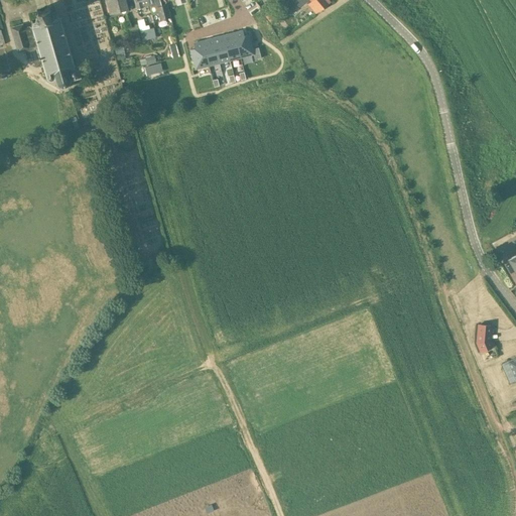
[(110,14),(128,9),(125,0),(108,0),(109,0),(106,1),(110,14)]
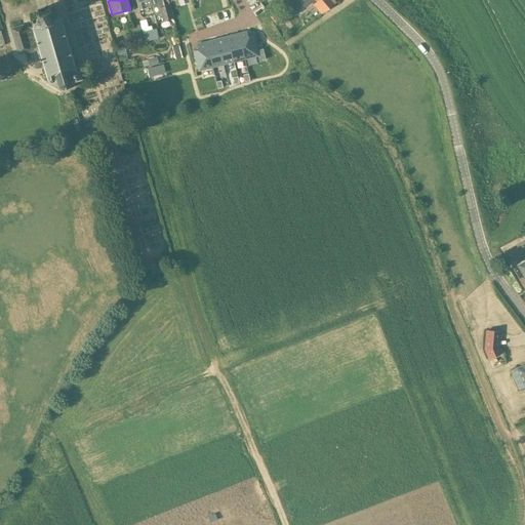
[(146,8),(152,6),(150,0),(137,0),(140,9),(146,8)]
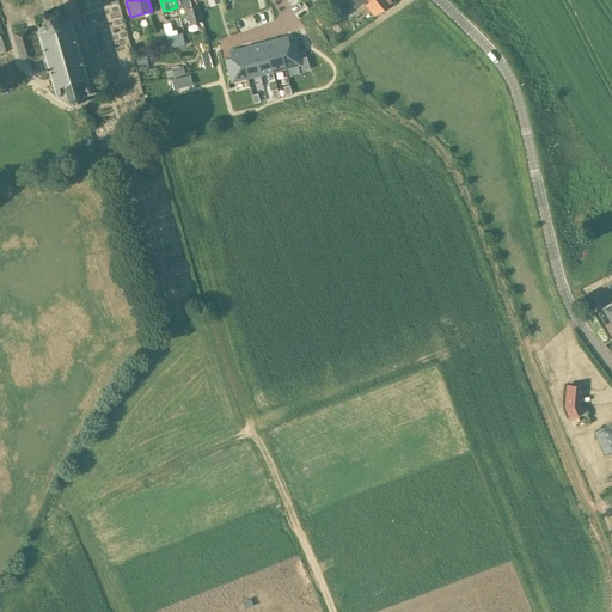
[(175,0),(177,7),(177,8),(179,18),(187,17),(189,24),(203,20),(199,5),(191,7),(189,0),(175,0)]
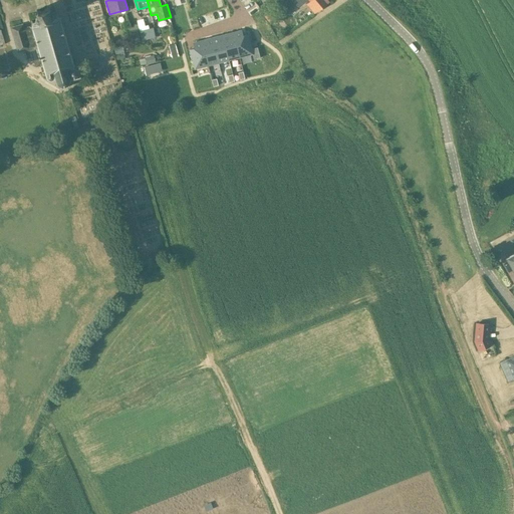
[(219,7),(216,0),(196,0),(200,12),(219,7)]
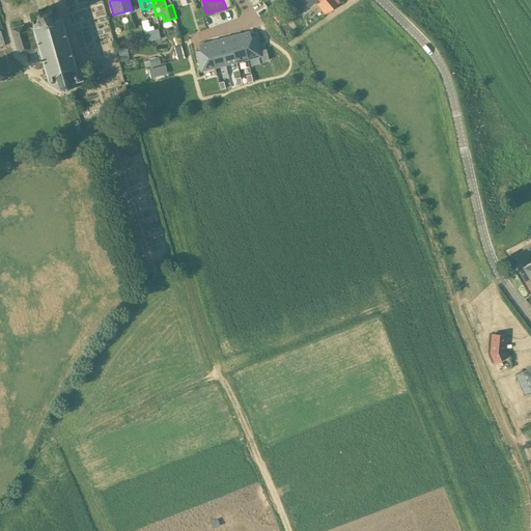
[(301,0),(308,7),(310,7),(317,1),(326,11),(336,4),(332,0),(301,0)]
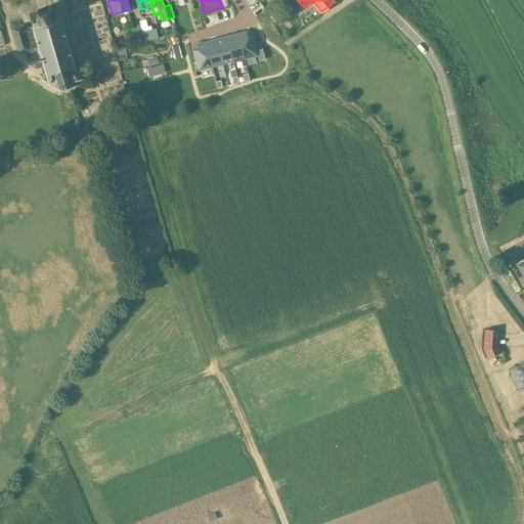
[(51,16),(49,8),(37,12),(39,20),(33,23),(32,27),(32,28),(24,30),(23,26),(11,29),(18,53),(27,51),(31,63),(34,61),(36,69),(43,67),(43,68),(41,69),(42,74),(45,74),(47,81),(50,83),(55,81),(57,87),(62,90),(69,88),(72,82),(72,81),(82,79),(80,71),(82,69),(81,66),(78,64),(76,66),(61,18),(58,14),(51,16)]
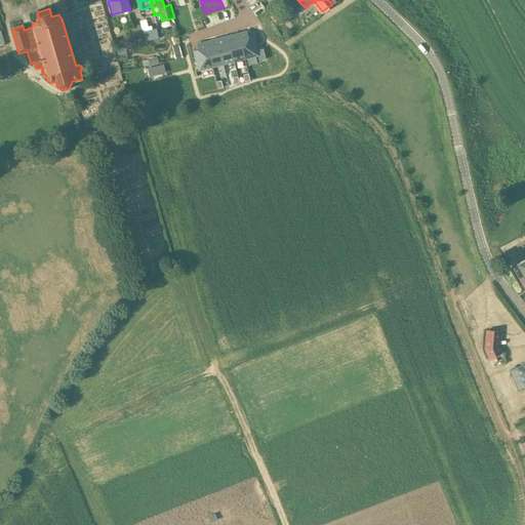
[(272,15),(280,26),(286,21),(279,10),(272,15)]
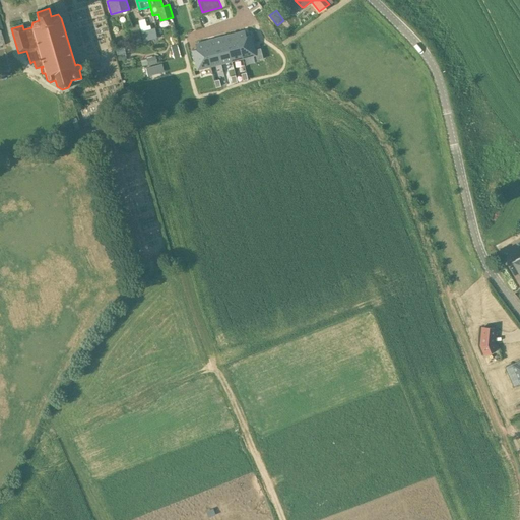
[(138,26),(128,28),(132,44),(142,41),(138,26)]
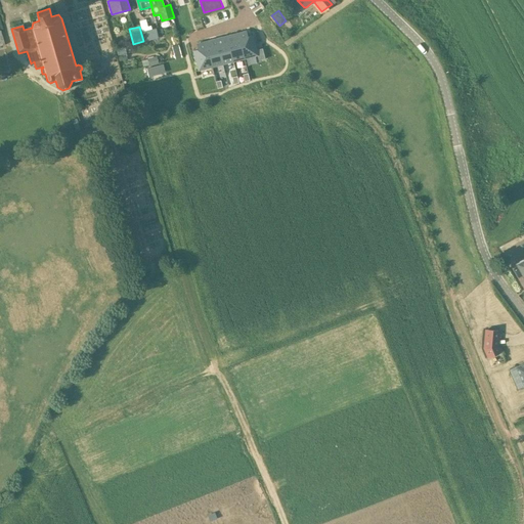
[(157,29),(142,33),(145,42),(159,38),(157,29)]
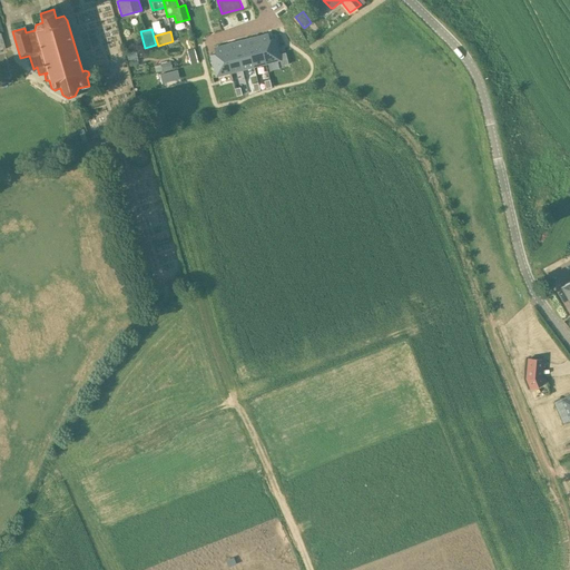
[(269,40),(268,35),(258,37),(265,64),(281,60),(278,55),(275,38),(269,40)]
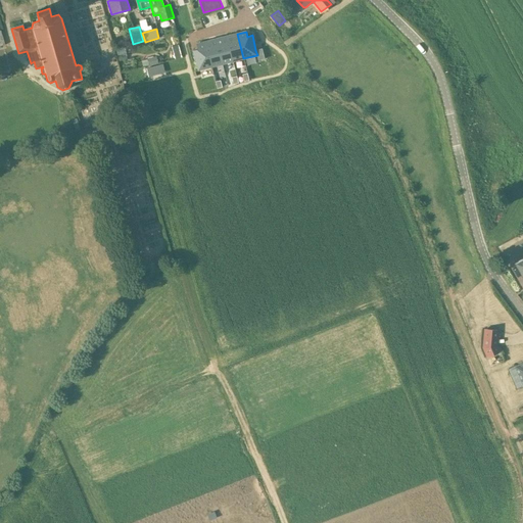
[(243,58),(237,34),(227,37),(233,61),(243,58)]
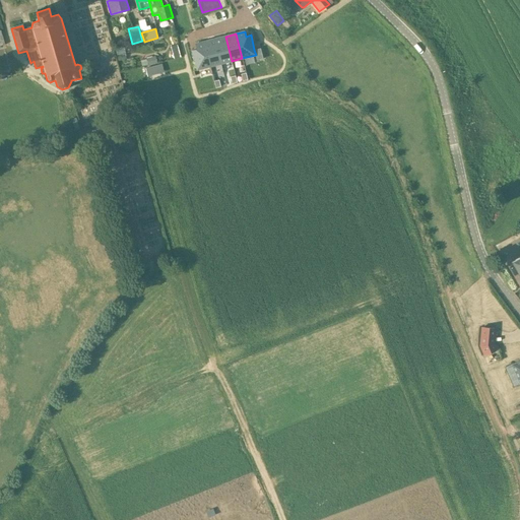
[(221,64),(232,61),(225,37),(214,40),(221,64)]
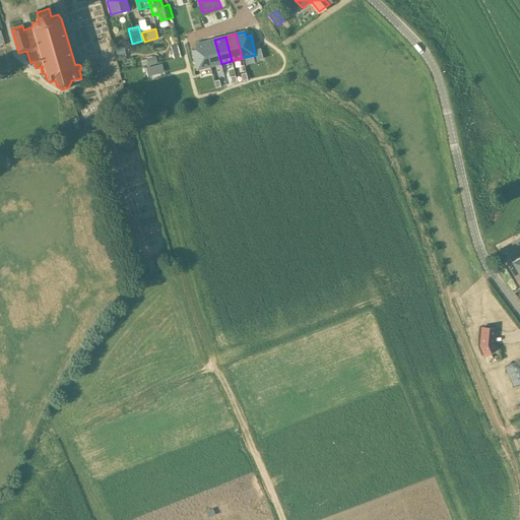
[(214,40),(204,42),(210,67),(221,64),(214,40)]
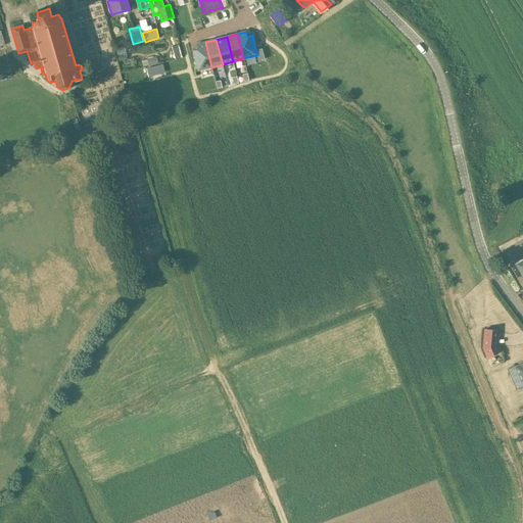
[(211,67),(205,42),(196,45),(197,49),(193,50),(198,70),(211,67)]
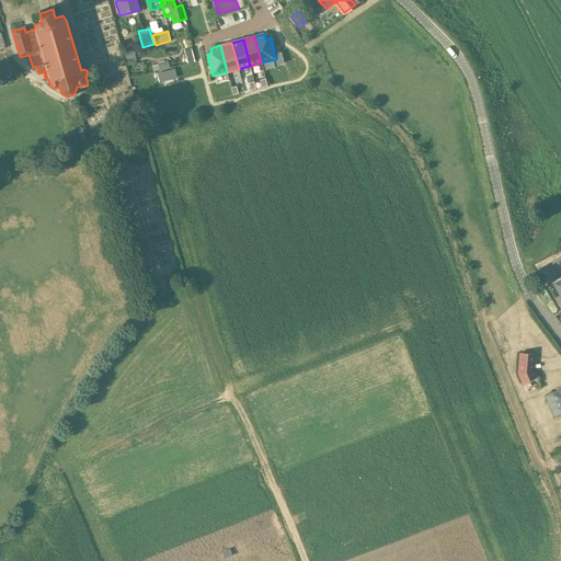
[(125,54),(126,59),(135,57),(134,50),(125,54)]
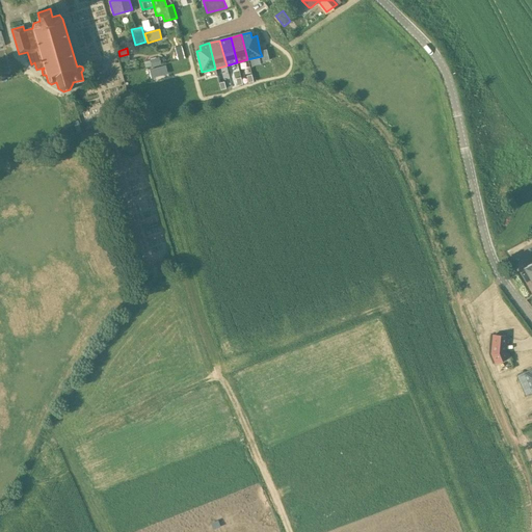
[(159,58),(151,60),(152,68),(160,65),(159,58)]
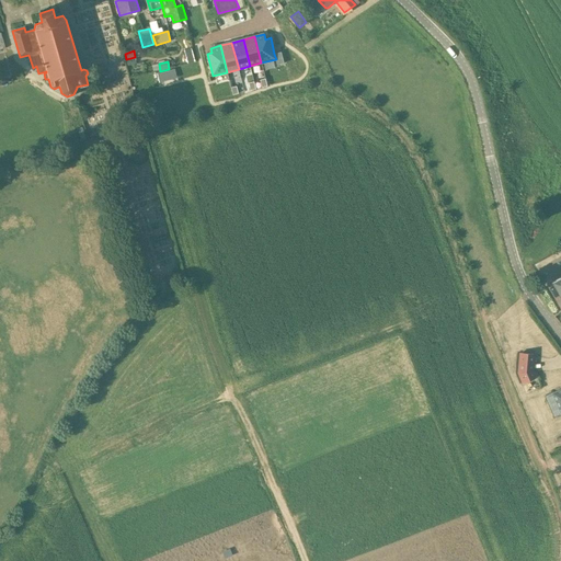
[(169,80),(178,78),(175,69),(167,71),(169,80)]
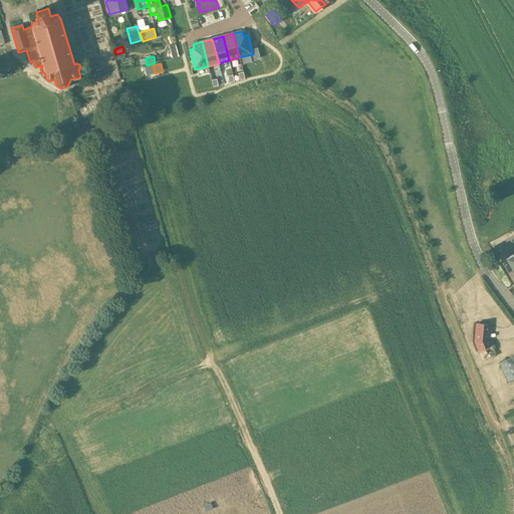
[(513,253),(505,258),(513,273),(513,253)]
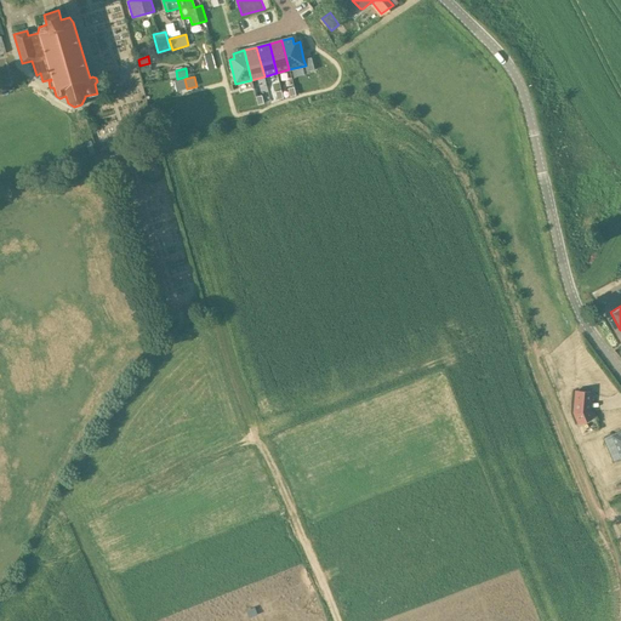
[(176,313),(178,323),(188,320),(186,311),(176,313)]
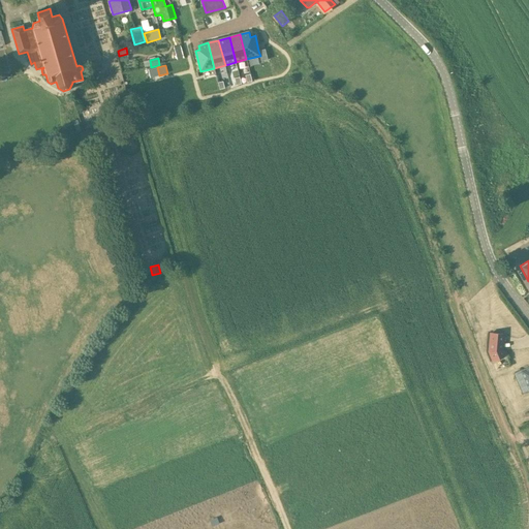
[(492,362),(505,355),(503,349),(504,335),(490,333),(488,351),(492,362)]
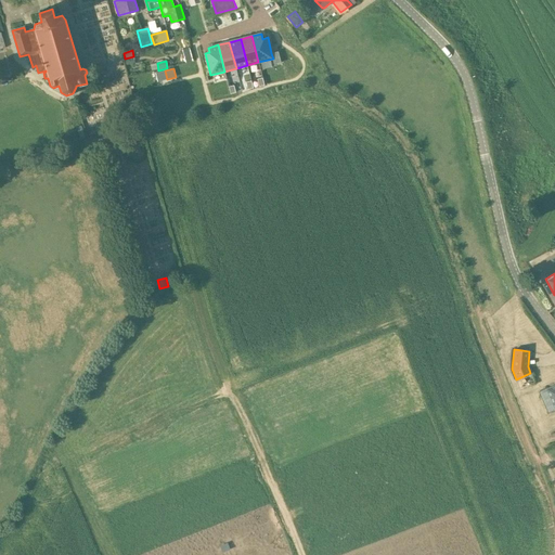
[(554,384),(546,388),(539,391),(547,413),(554,410),(554,384)]
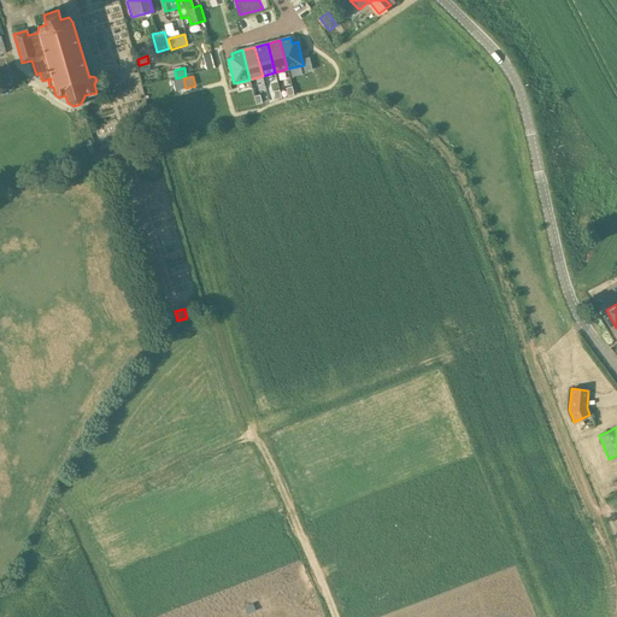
[(409,545),(400,548),(409,564),(416,560),(409,545)]
